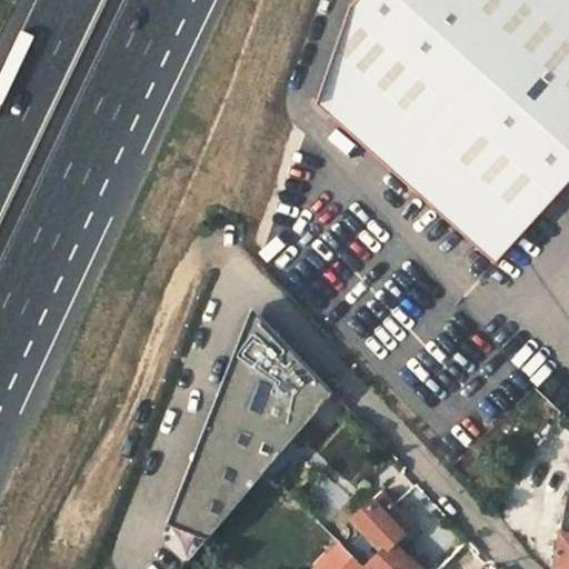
[(568,178),(568,0),(353,0),(350,6),(316,102),(495,262),(568,178)]
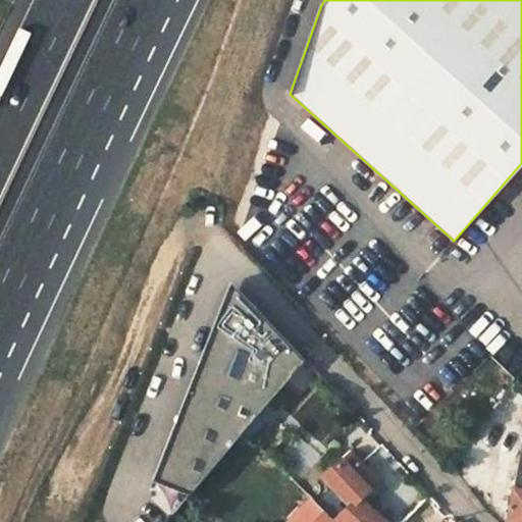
[(266,404),(305,360),(230,282),(151,478),(188,491),(243,430),(266,404)]
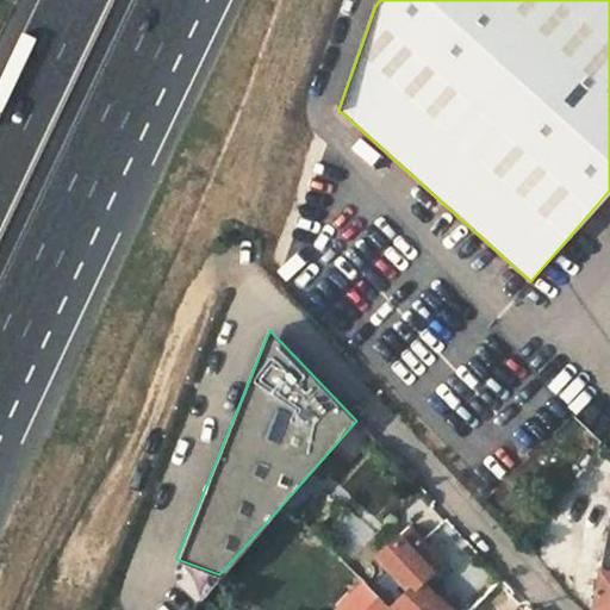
[(365,429),(341,450),(347,458),(371,435),(365,429)]
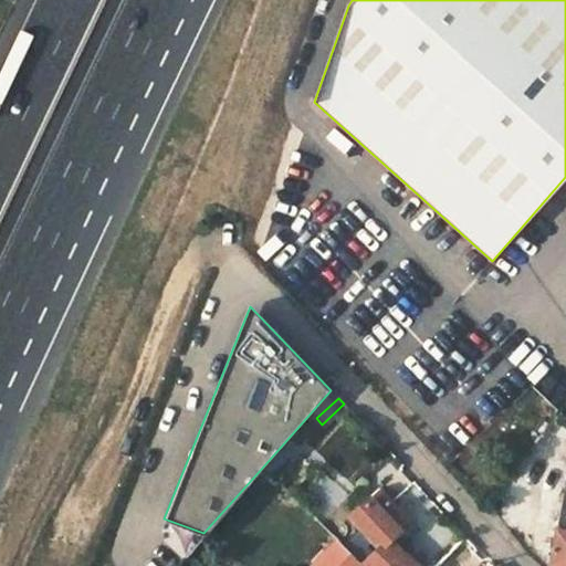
[(289,438),(263,467),(269,472),(279,461),(281,462),(296,444),(289,438)]
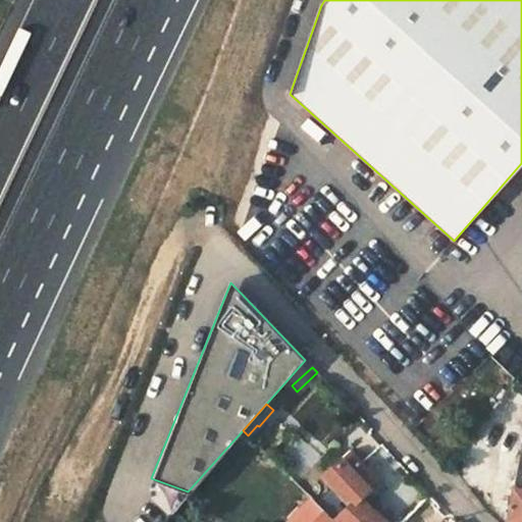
[(314,464),(296,483),(311,499),(335,521),(387,521),(360,497),(365,491),(368,488),(363,482),(372,474),(350,450),(324,473),(314,464)]
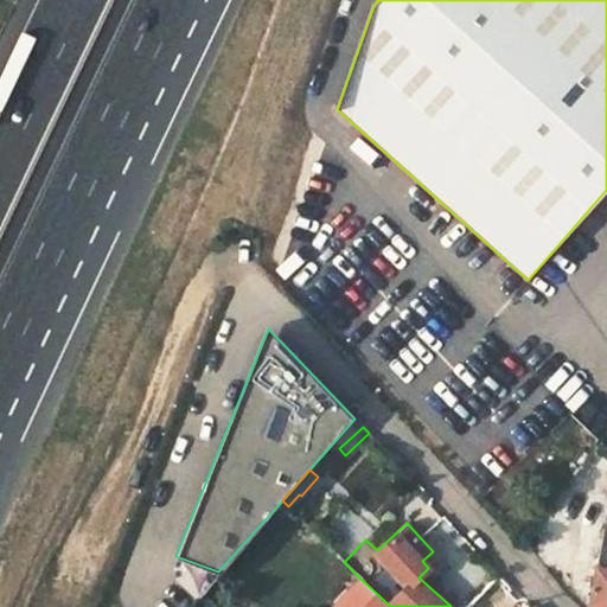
[(606,606),(606,528),(590,606),(599,606),(606,606)]
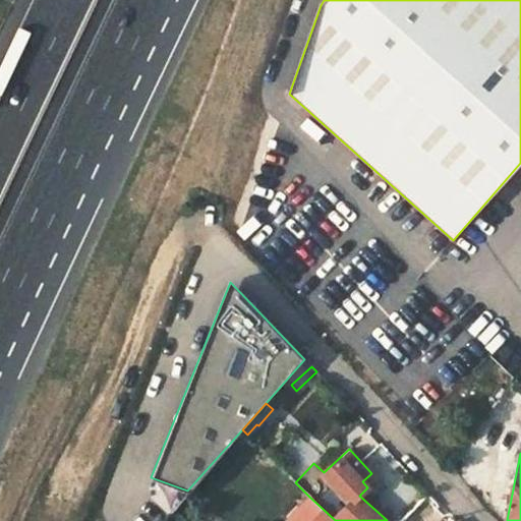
[(371,473),(362,481),(367,487),(377,479),(371,473)]
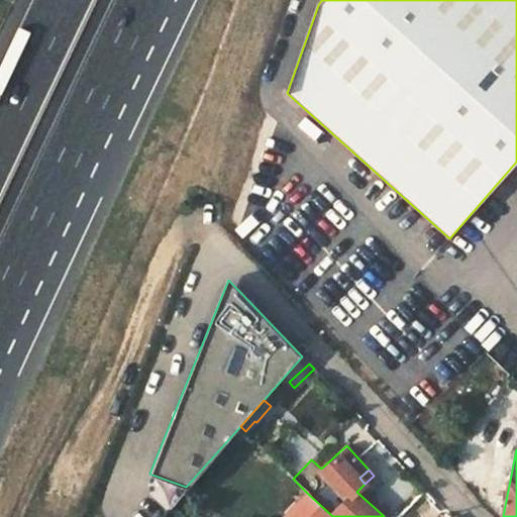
[(362,487),(356,492),(384,516),(385,516),(389,513),(362,487)]
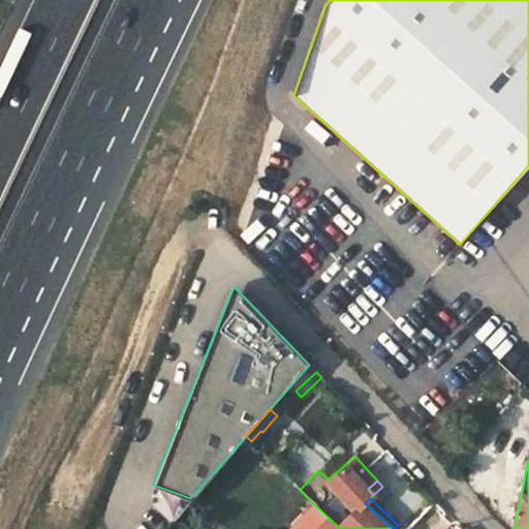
[(340,528),(315,505),(293,528),(340,528)]
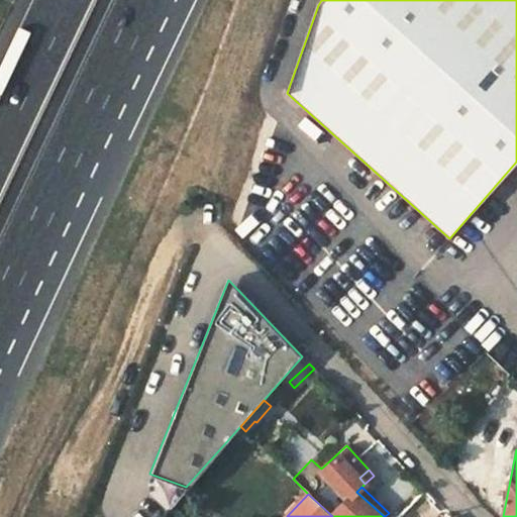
[(396,505),(403,513),(408,507),(401,500),(396,505)]
